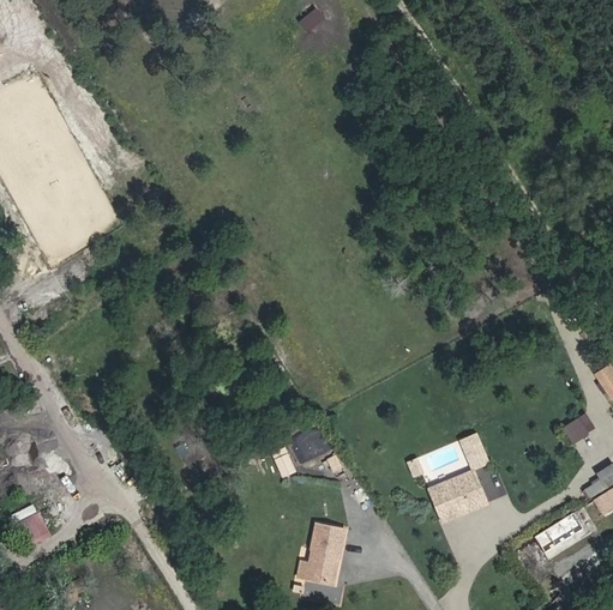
[(305,29),(322,16),(313,5),(296,18),(305,29)]
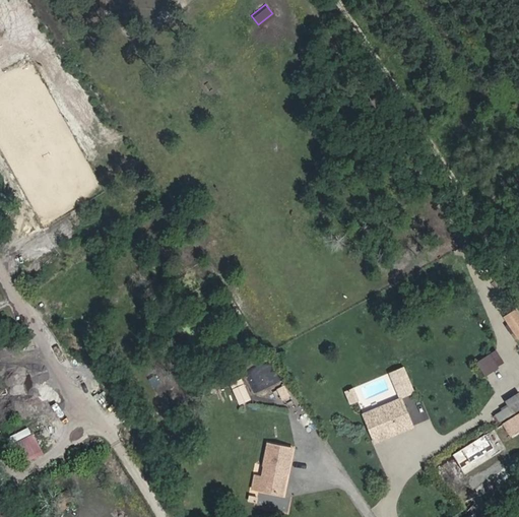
[(514,336),(518,333),(518,310),(515,303),(500,312),(514,336)]
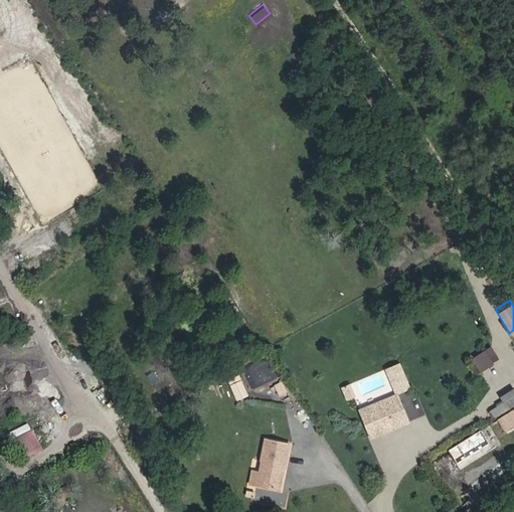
[(468,354),(476,368),(497,356),(489,342),(468,354)]
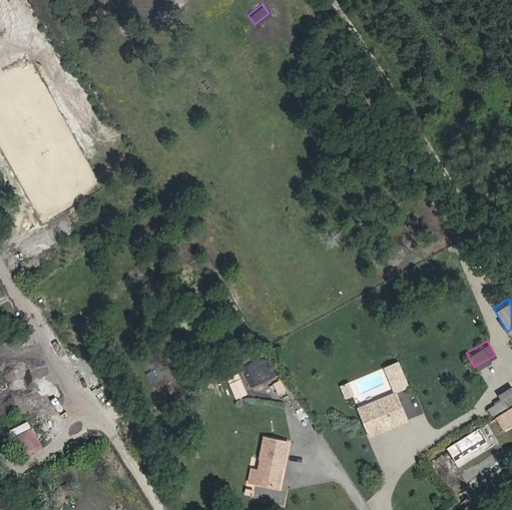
[(248,386),(278,373),(268,352),(239,365),(248,386)]
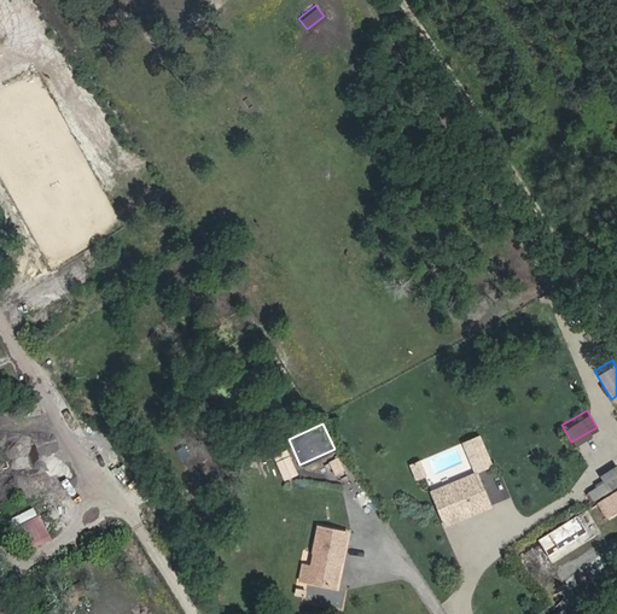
[(335,475),(344,471),(337,454),(326,457),(335,475)]
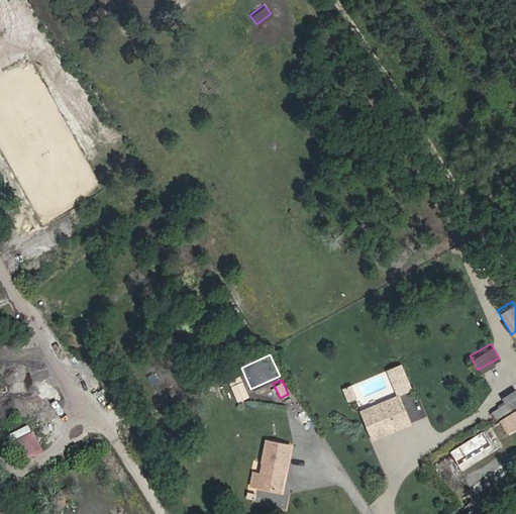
[(339,385),(344,399),(354,395),(349,381),(339,385)]
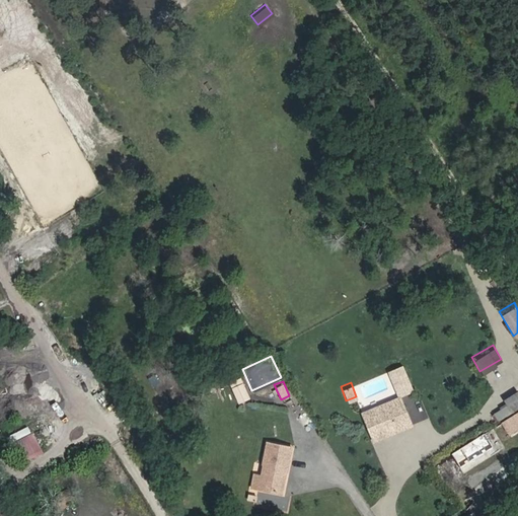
[(235,387),(239,396),(246,393),(241,384),(235,387)]
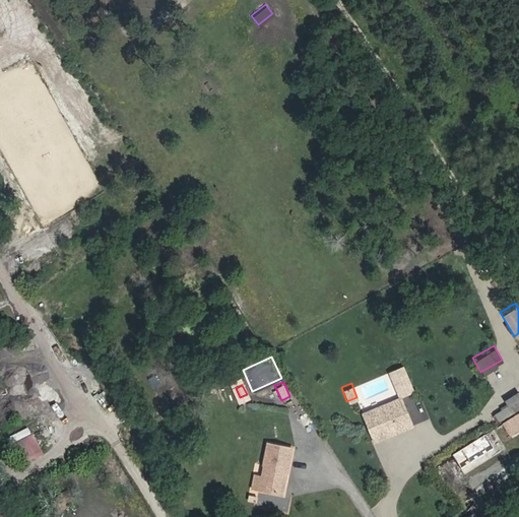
[(397,430),(411,425),(401,399),(391,403),(392,404),(388,405),(387,402),(371,408),(378,425),(369,428),(373,438),(379,435),(380,433),(383,431),(386,432),(396,428),(397,430)]
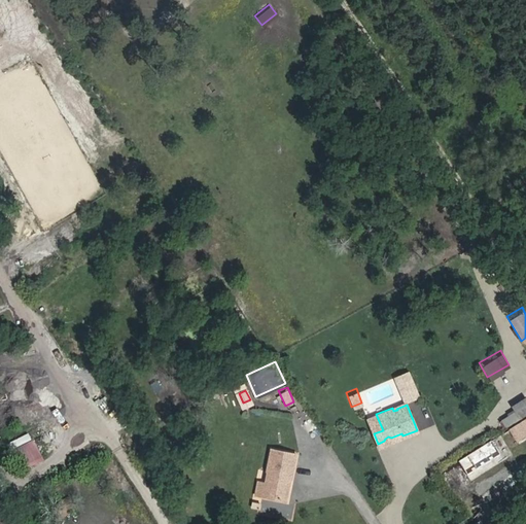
[(374,433),(383,430),(376,414),(367,418),(374,433)]
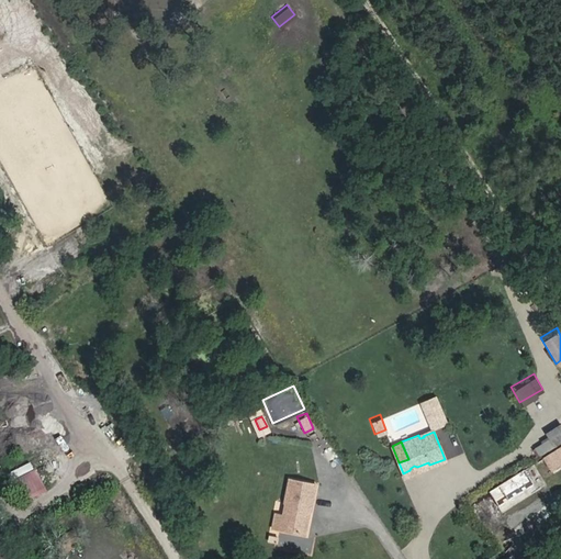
[(14,467),(27,498),(47,490),(34,459),(14,467)]
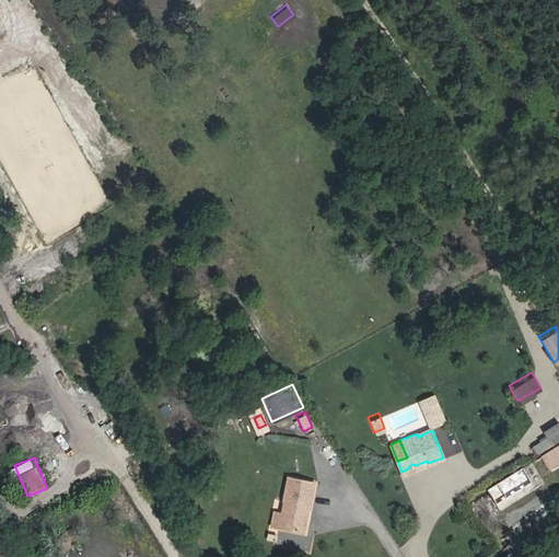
[(412,464),(409,466),(408,468),(402,472),(403,474),(428,463),(427,461),(416,465),(412,464)]
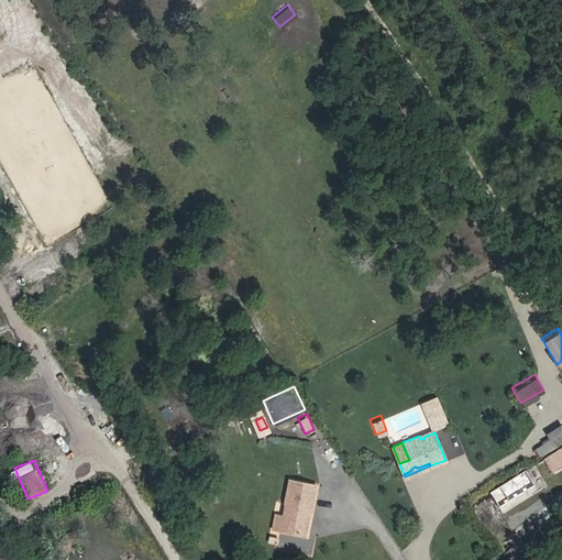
[(500,507),(537,484),(527,469),(491,492),(493,495),(500,507)]
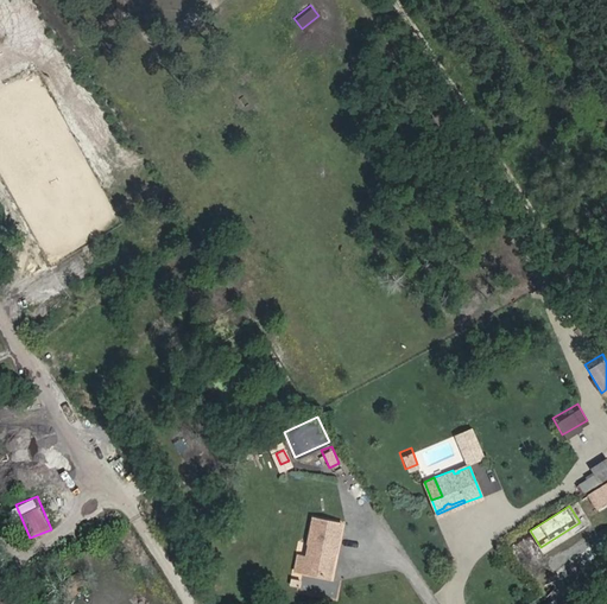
[(304,572),(327,577),(332,553),(327,552),(328,547),(336,548),(341,523),(313,519),(308,544),(309,544),(307,557),(304,572)]
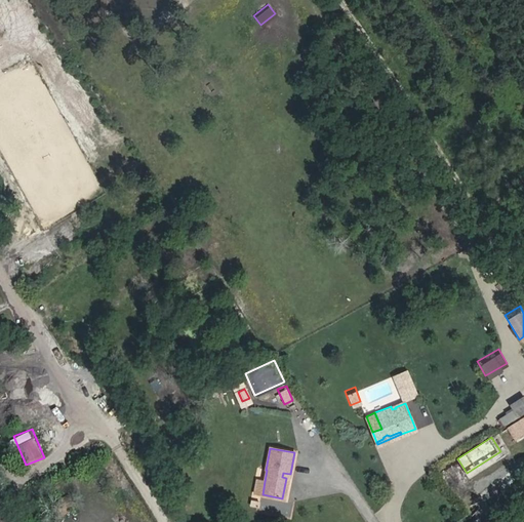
[(451,486),(467,477),(459,465),(458,466),(456,464),(459,462),(457,458),(440,471),(451,486)]
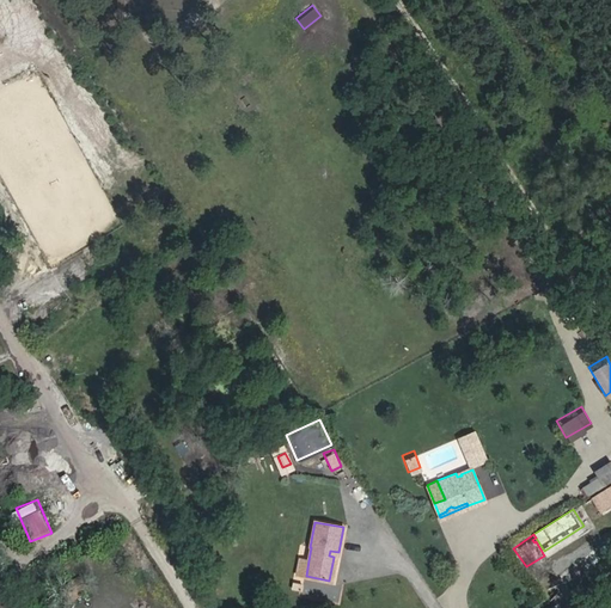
[(329,581),(334,581),(338,552),(330,551),(329,556),(334,557),(329,581)]
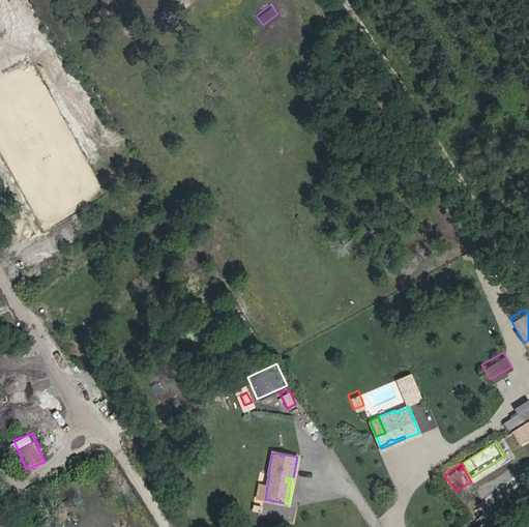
[(257,497),(265,499),(267,486),(260,485),(257,497)]
